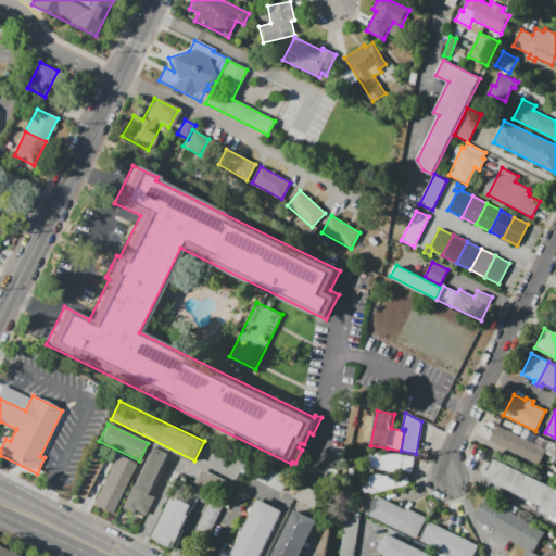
[(555,458),(544,453),(539,464),(489,440),(496,425),(508,430),(513,432),(512,432),(519,437),(523,429),(534,434),(531,441),(535,443),(539,437),(548,441),(550,441),(555,443),(555,458)]
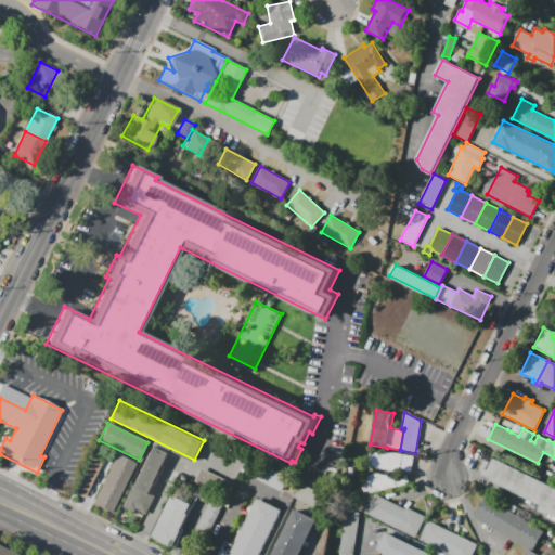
[(152,444),(119,510),(131,515),(132,513),(144,518),(155,495),(150,492),(169,453),(152,444)]
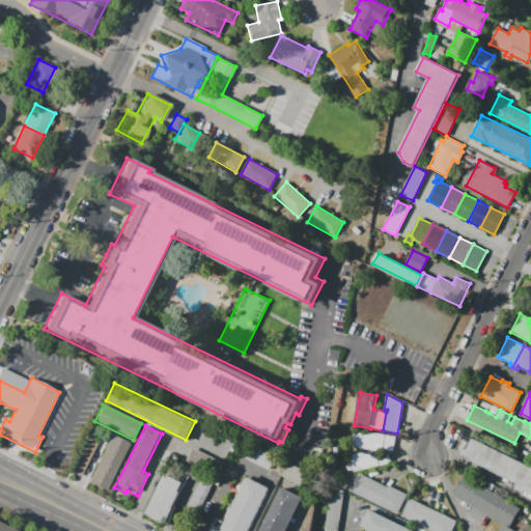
[(354,429),(396,437),(393,451),(380,449),(380,451),(351,446),(354,429)]
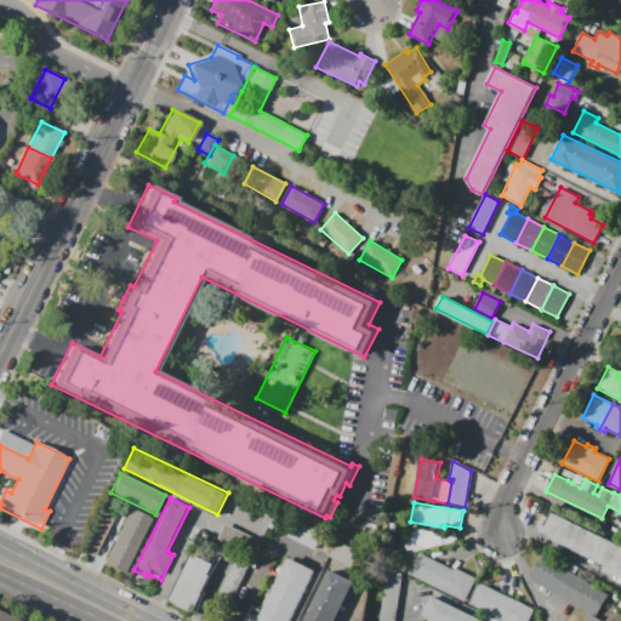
[(130,508),(103,564),(125,575),(152,519),(130,508)]
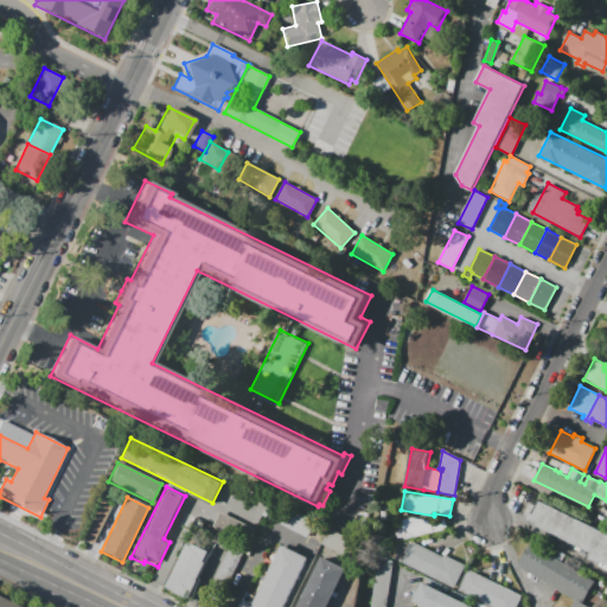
[(540,500),(606,534),(606,564),(589,556),(590,553),(525,521),(530,511),(532,513),(540,500)]
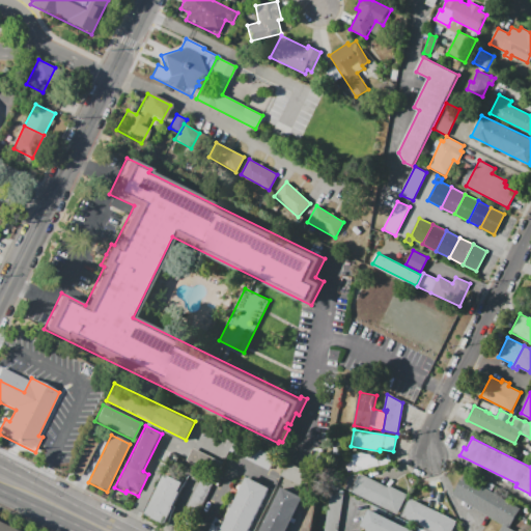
[(193,447),(187,460),(217,475),(224,462),(193,447)]
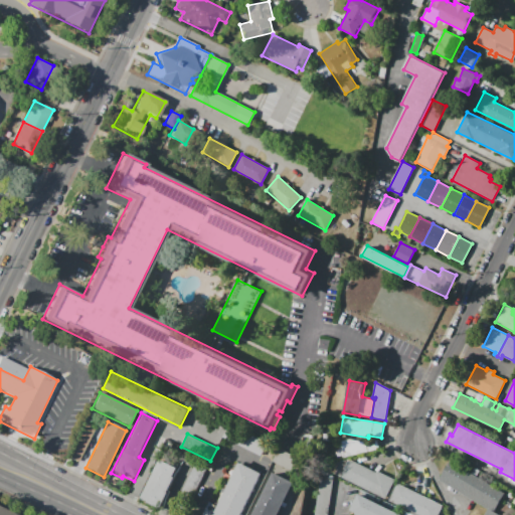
[(343,458),(339,442),(348,439),(366,442),(366,443),(377,440),(379,449),(343,458)]
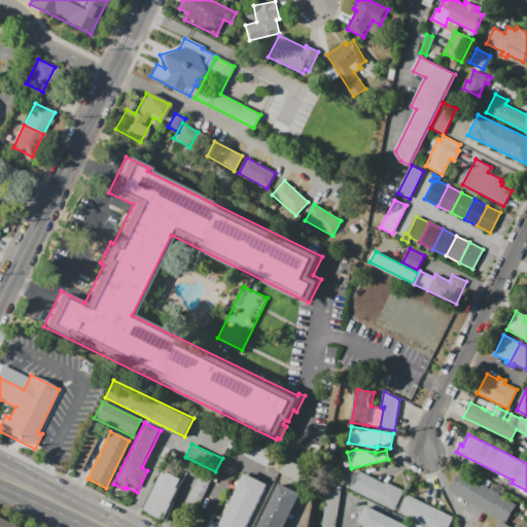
[(279,471),(286,458),(307,468),(301,483),(279,471)]
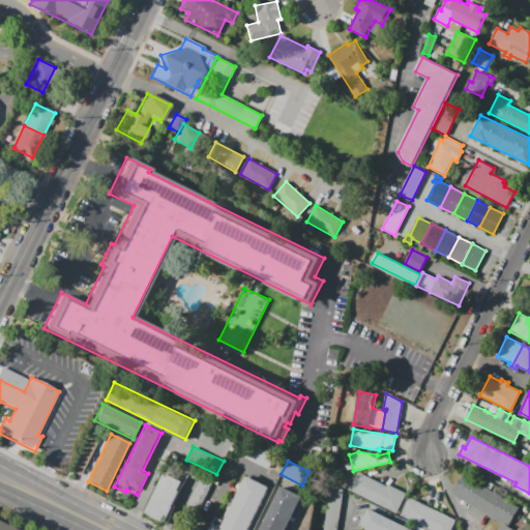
[(167,472),(150,508),(153,509),(150,514),(169,523),(177,505),(175,505),(185,481),(167,472)]
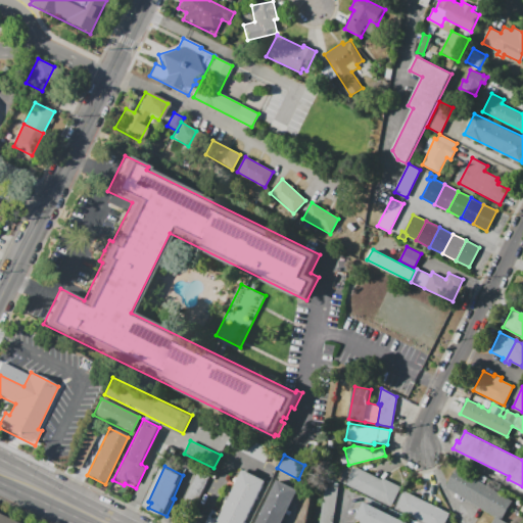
[(185,496),(195,502),(210,471),(200,466),(185,496)]
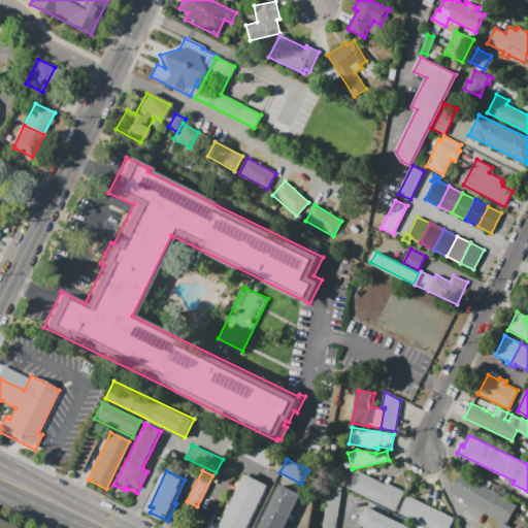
[(349,488),(394,512),(404,491),(387,482),(385,484),(358,470),(349,488)]
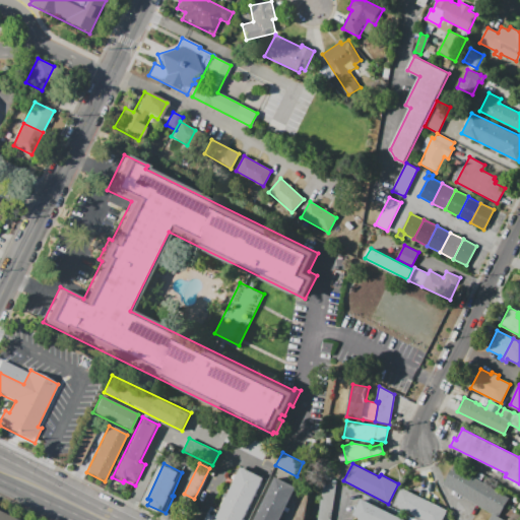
[(469,501),(442,483),(454,465),(481,481),(469,501)]
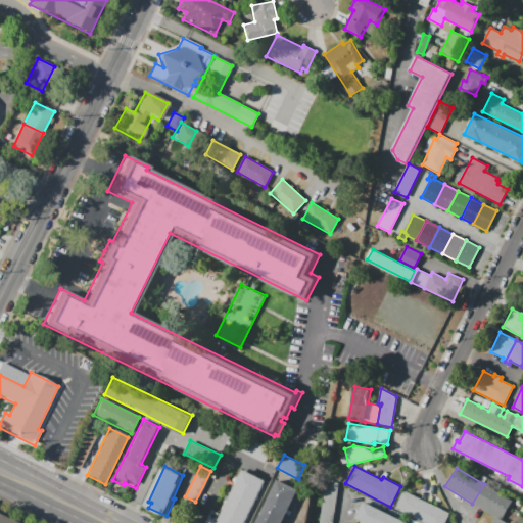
[(243,469),(222,513),(212,509),(205,522),(245,522),(267,481),(243,469)]
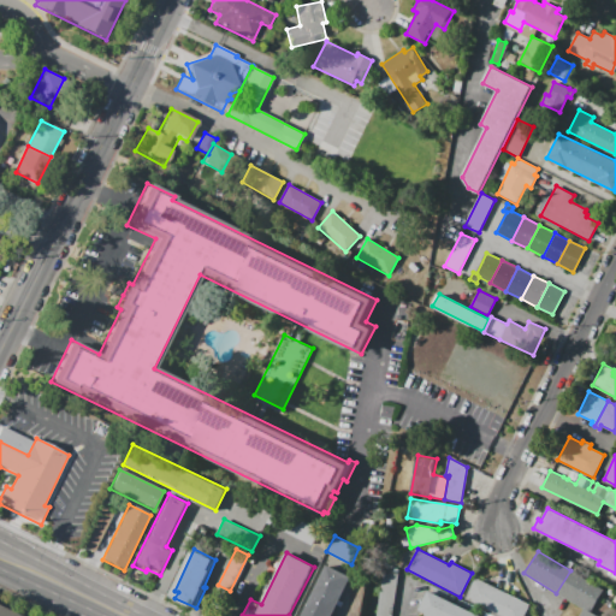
[(327,566),(302,615),(333,615),(353,578),(327,566)]
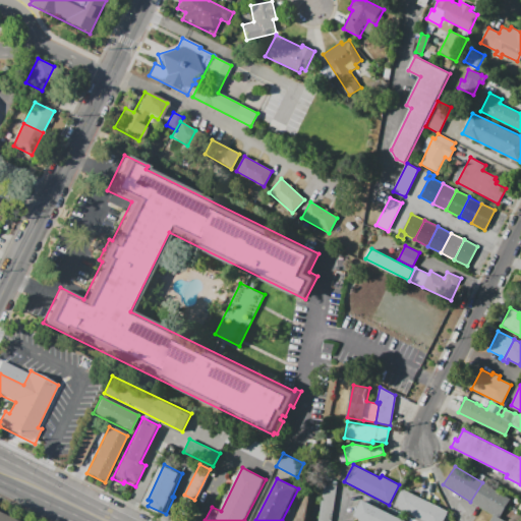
[(482,482),(510,499),(499,517),(493,515),(470,502),(482,482)]
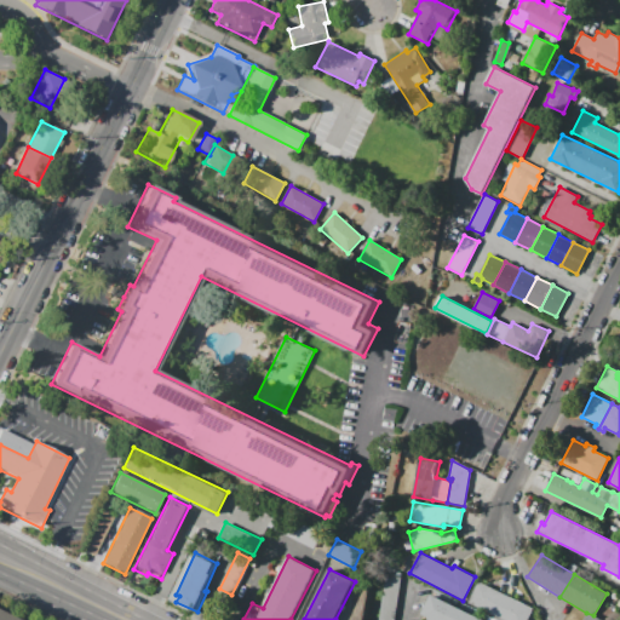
[(505,595),(478,581),(468,603),(494,616),(505,595)]
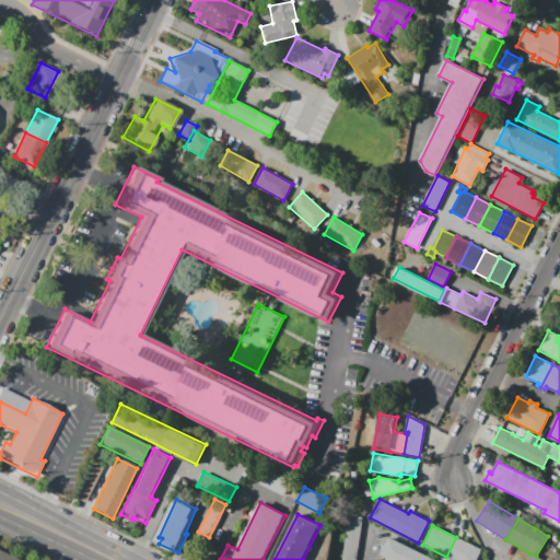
[(446,557),(453,559),(478,559),(476,559),(481,549),(456,537),(446,557)]
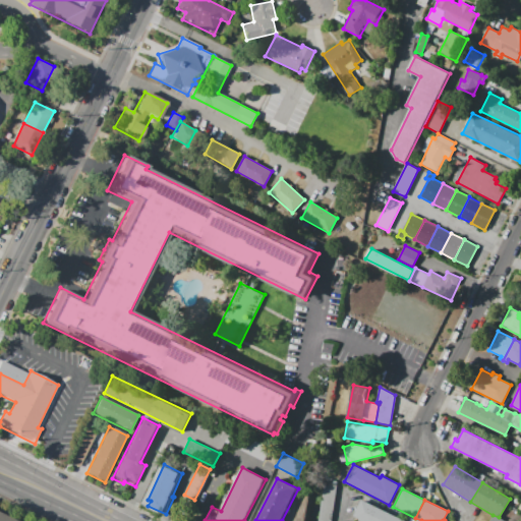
[(408,520),(365,501),(356,519),(360,520),(408,520)]
